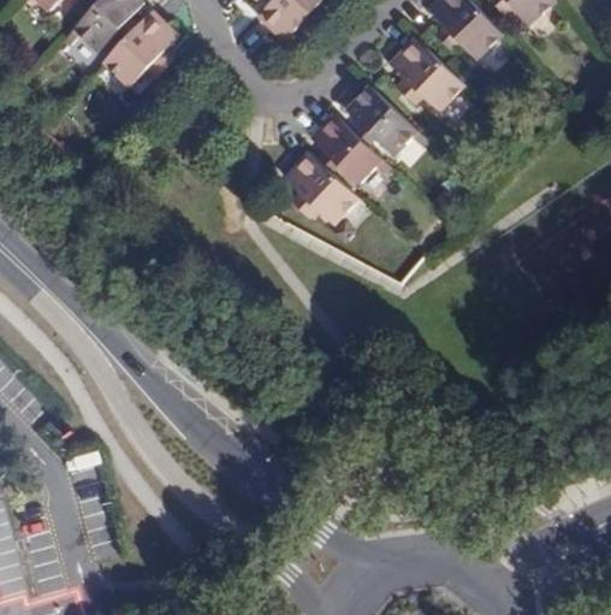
[(34,0),(46,11),(55,0),(34,0)]
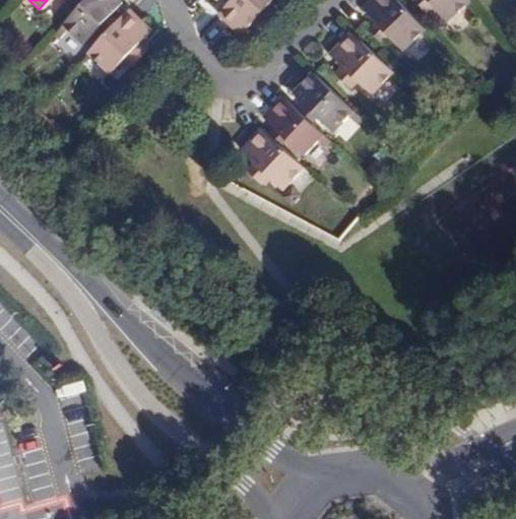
[(117,22),(123,15),(116,8),(121,3),(117,0),(82,0),(51,34),(58,40),(65,33),(80,46),(95,30),(109,15),(117,22)]
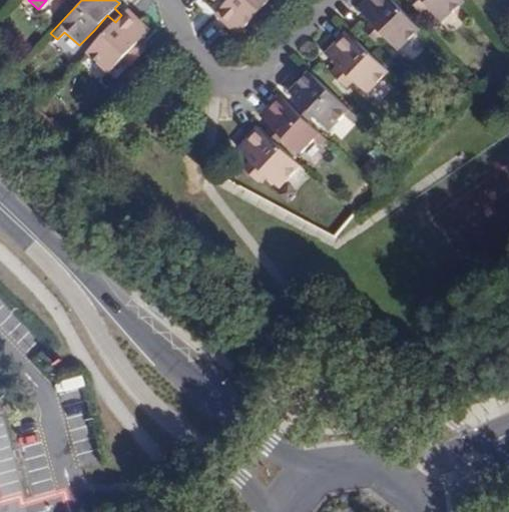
[(268,0),(226,0),(217,10),(236,28),(241,23),(245,25),(248,22),(263,6),(268,0)]
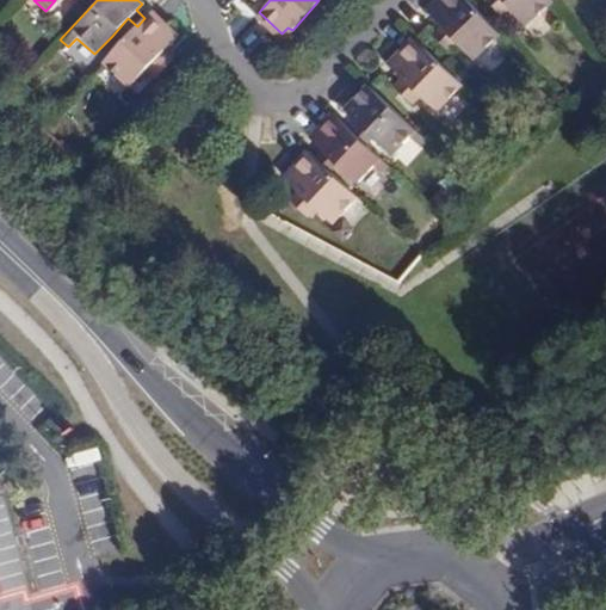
[(498,36),(462,0),(433,0),(425,8),(431,17),(439,28),(447,36),(441,44),(450,53),(457,48),(472,61),(498,36)]
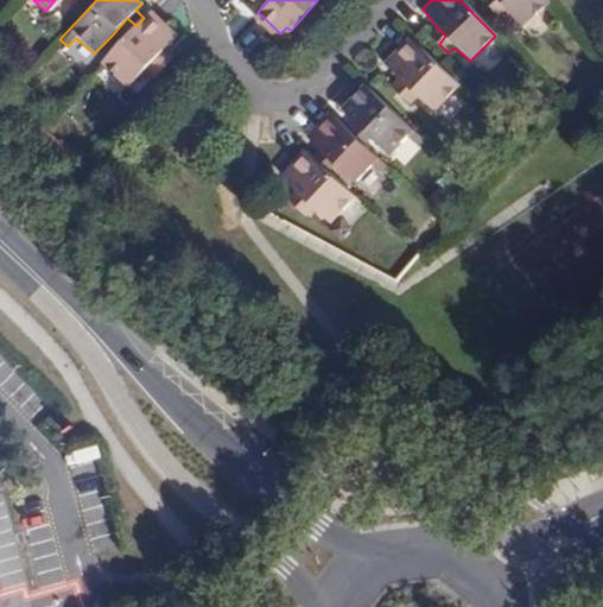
[(499,0),(490,7),(501,19),(509,12),(521,26),(548,4),(544,0),(499,0)]
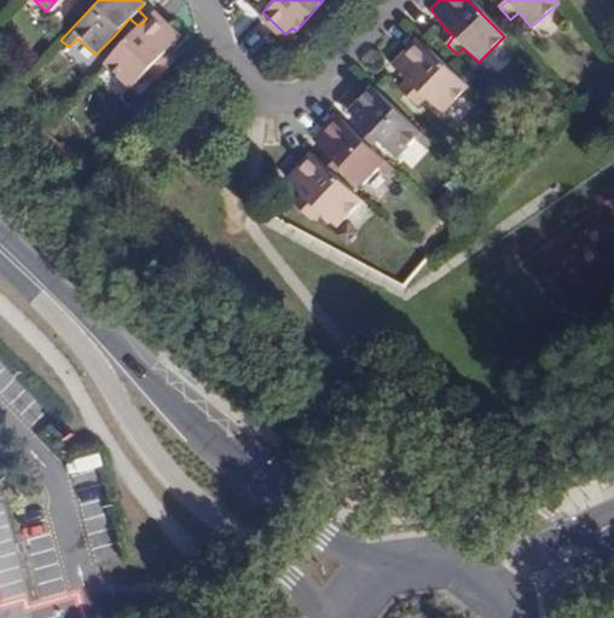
[(326,16),(317,7),(300,27),(310,35),(326,16)]
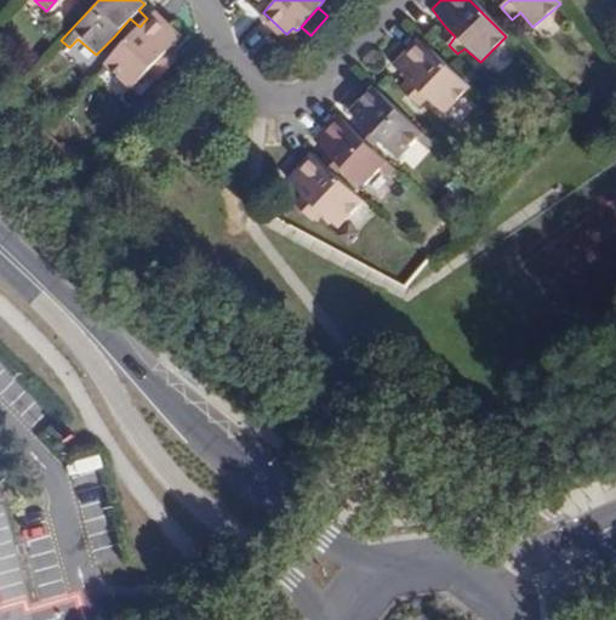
[(165,52),(175,61),(183,52),(174,41),(177,37),(153,12),(147,18),(140,27),(123,44),(103,64),(130,89),(146,72),(165,52)]
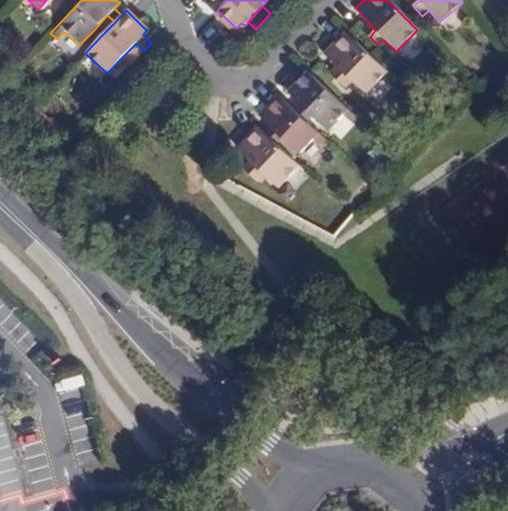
[(101,36),(115,22),(107,15),(94,30),(101,36)]
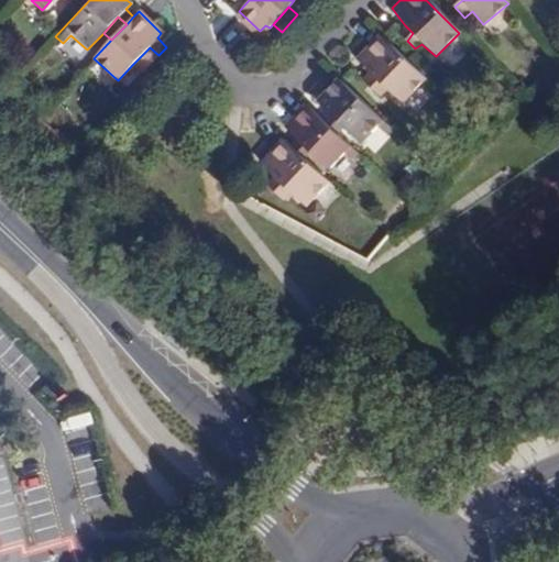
[(398,32),(407,41),(413,33),(405,25),(398,32)]
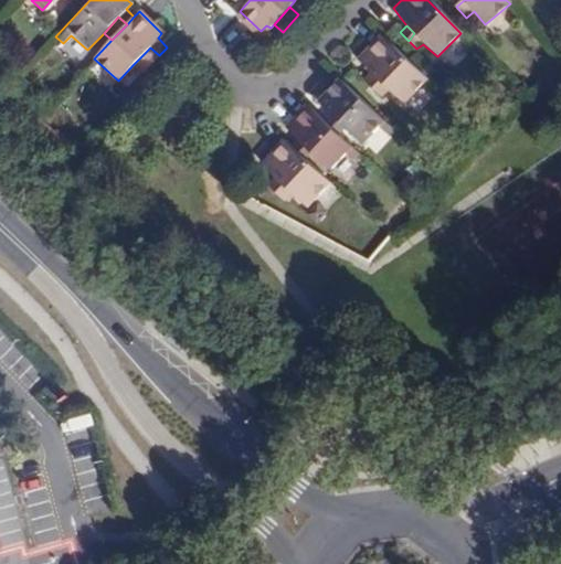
[(404,104),(427,78),(379,34),(357,59),(362,64),(370,72),(377,78),(370,86),(380,96),(388,88),(404,104)]
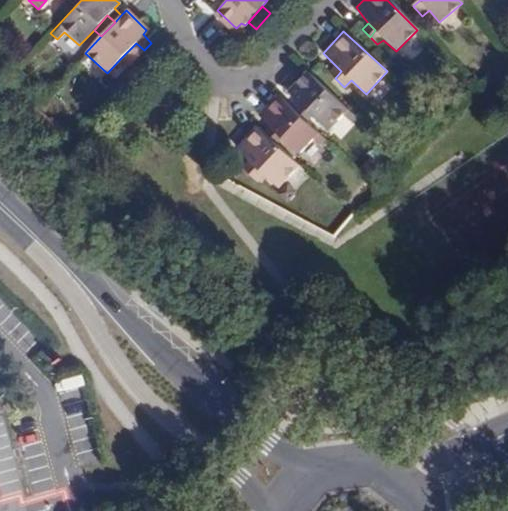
[(120,59),(128,66),(144,50),(136,43),(120,59)]
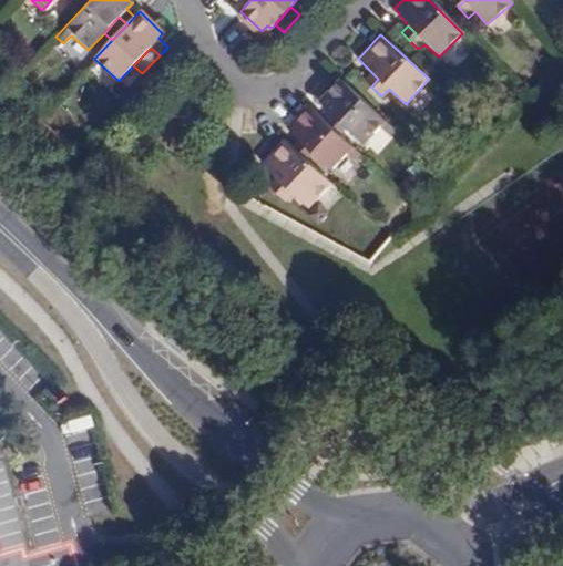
[(362,79),(371,86),(378,79),(371,72),(362,79)]
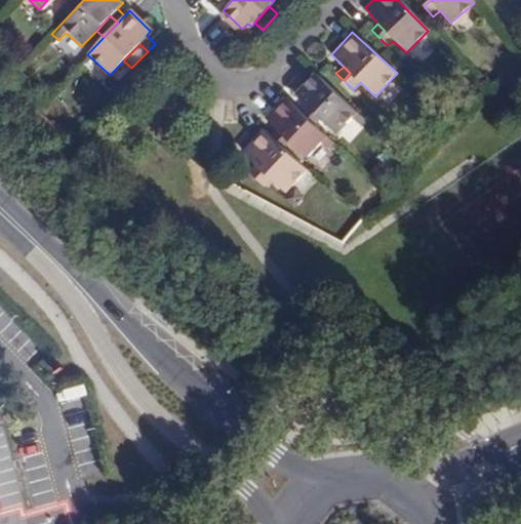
[(360,127),(367,121),(315,72),(295,92),(310,106),(323,118),(338,132),(352,119),(360,127)]
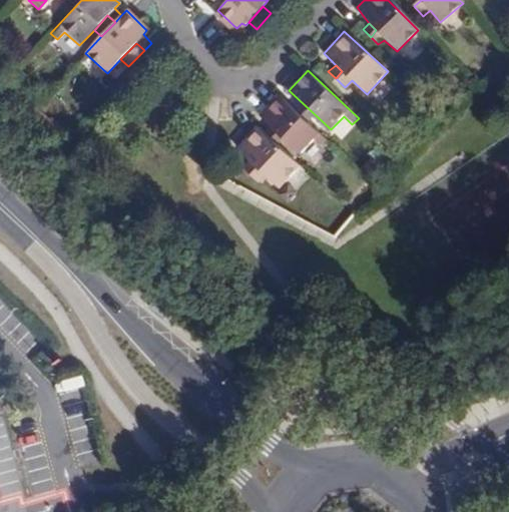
[(322,147),(328,141),(309,122),(296,110),(278,93),(258,114),(272,128),(285,140),(300,154),(313,139),(322,147)]
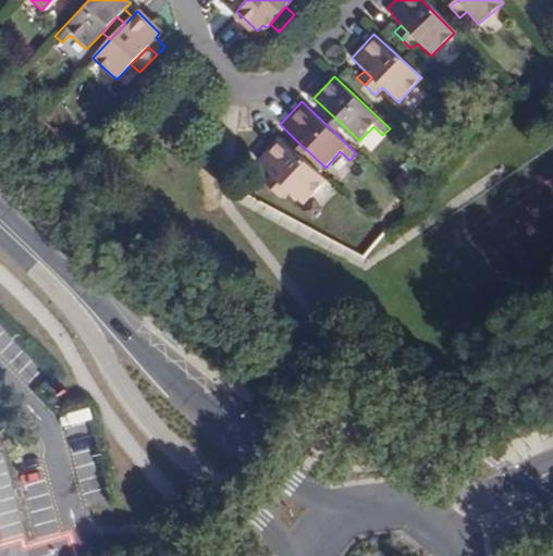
[(335,133),(343,125),(329,112),(321,120),(335,133)]
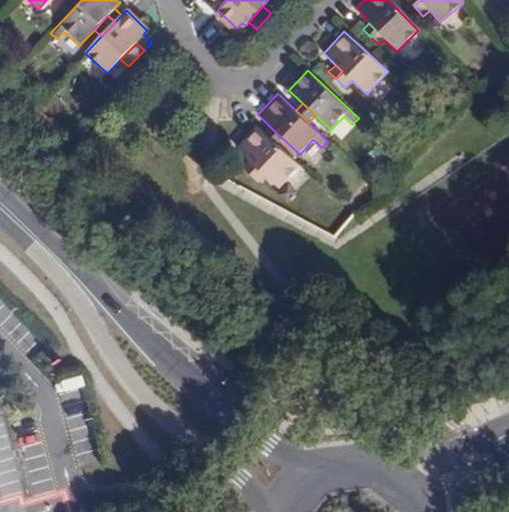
[(279,189),(301,166),(278,147),(265,135),(256,126),(236,146),(241,151),(239,154),(246,160),(257,169),(249,176),(258,184),(265,177),(279,189)]
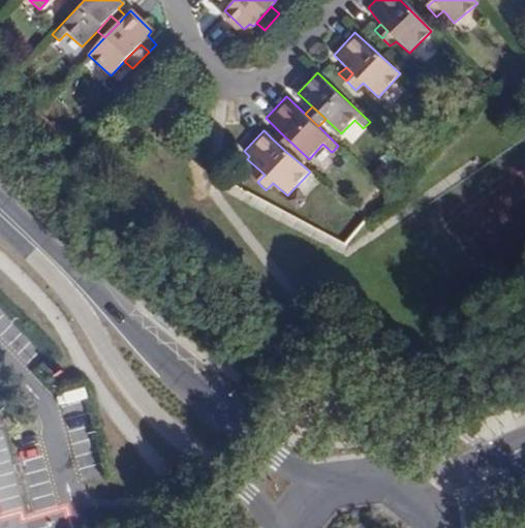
[(273,140),(286,152),(294,145),(280,132),(273,140)]
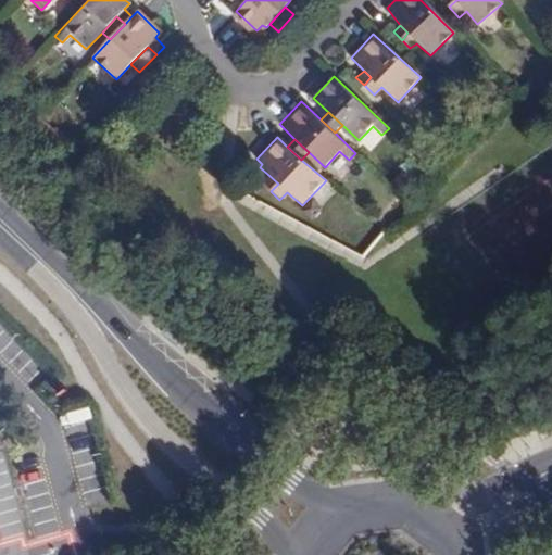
[(260,183),(271,191),(278,184),(267,174),(260,183)]
